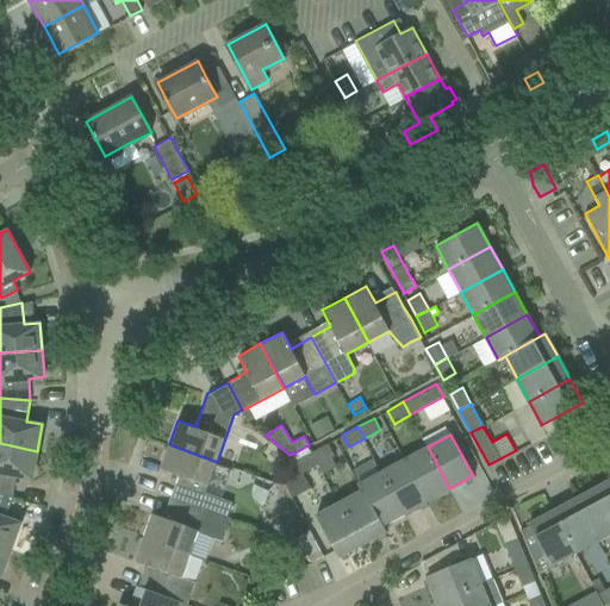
[(319,463),(324,473),(337,466),(331,456),(335,454),(329,442),(312,450),(319,463)]
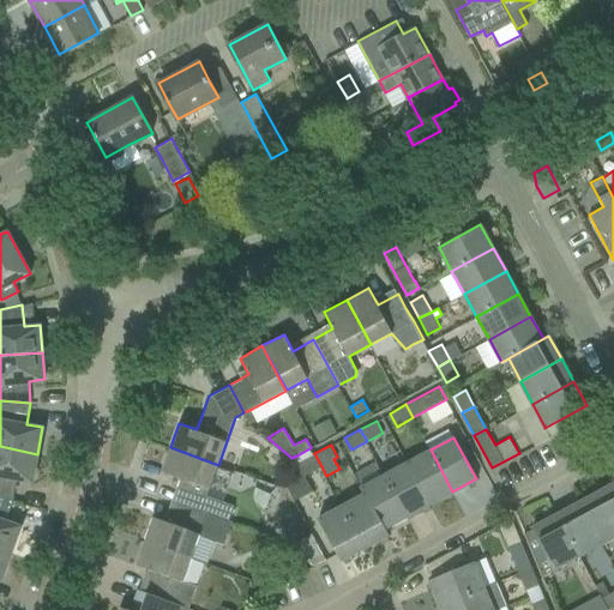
[(0,495),(13,500),(17,478),(31,481),(37,454),(0,446),(0,495)]
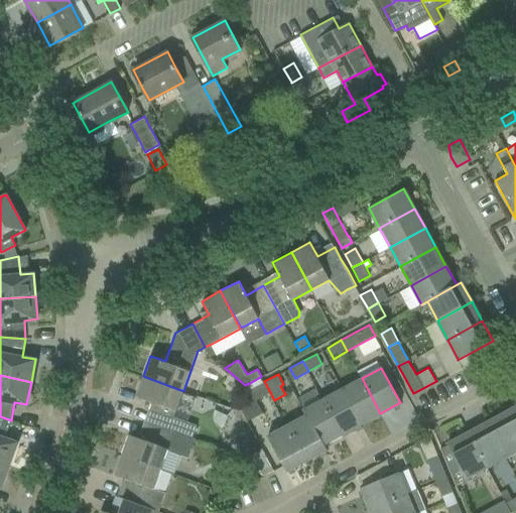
[(143,376),(136,396),(151,401),(155,403),(148,421),(192,437),(194,436),(198,424),(187,421),(174,416),(183,391),(182,391),(143,376)]
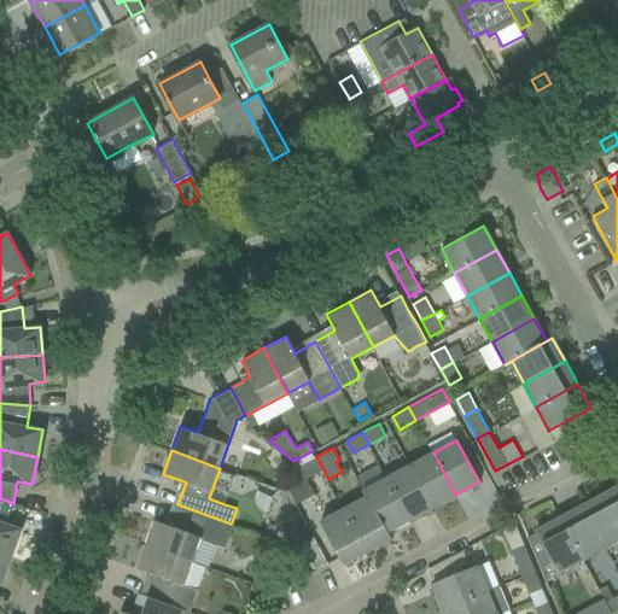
[(312,451),(297,460),(301,466),(308,478),(324,471),(316,456),(312,451)]
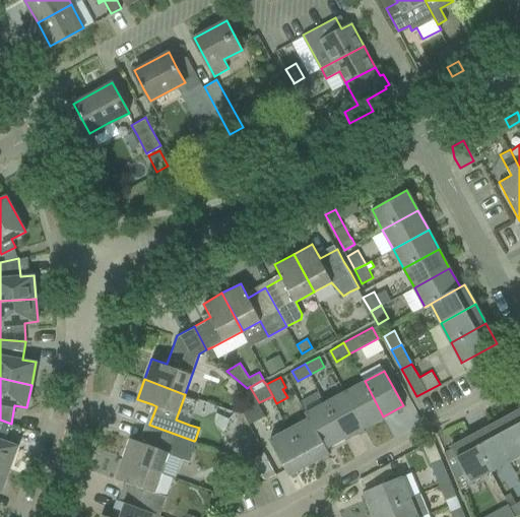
[(345,392),(364,427),(383,416),(365,381),(345,392)]
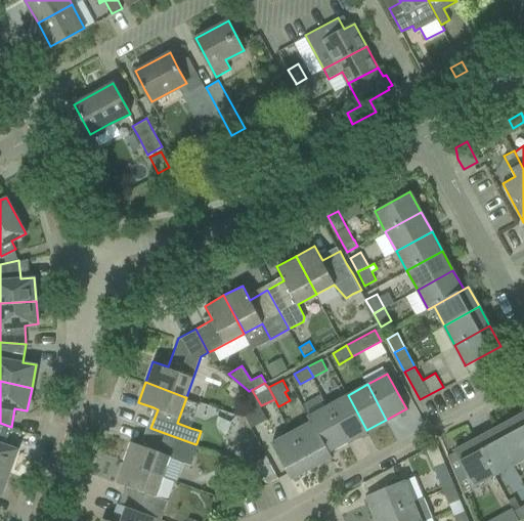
[(309,416),(331,457),(329,450),(347,440),(329,405),(328,405),(321,393),(304,403),(310,415),(309,416)]
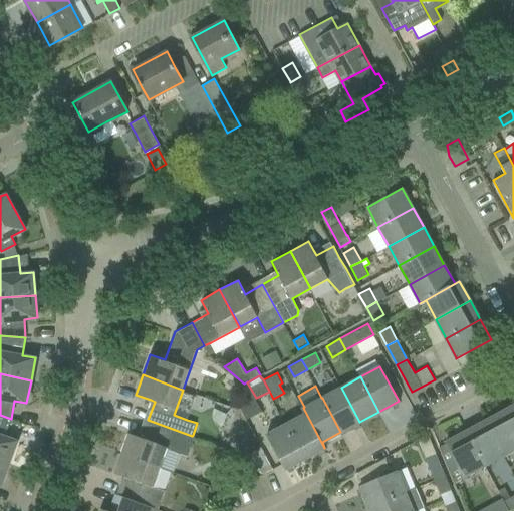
[(322,398),(340,432),(359,422),(341,388),(322,398)]
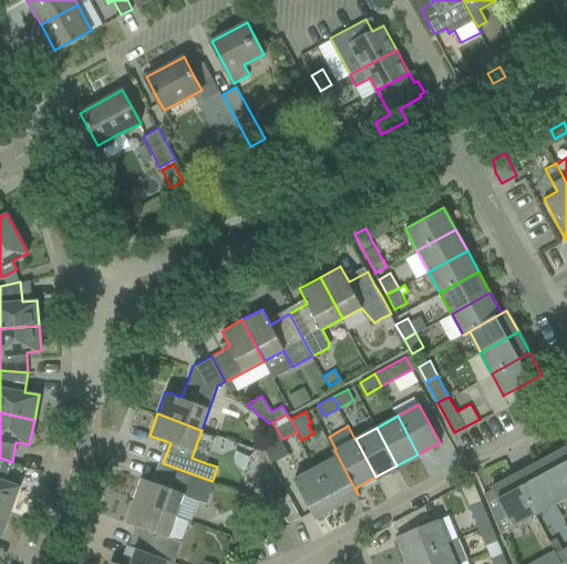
[(566,445),(556,452),(566,472),(566,445)]
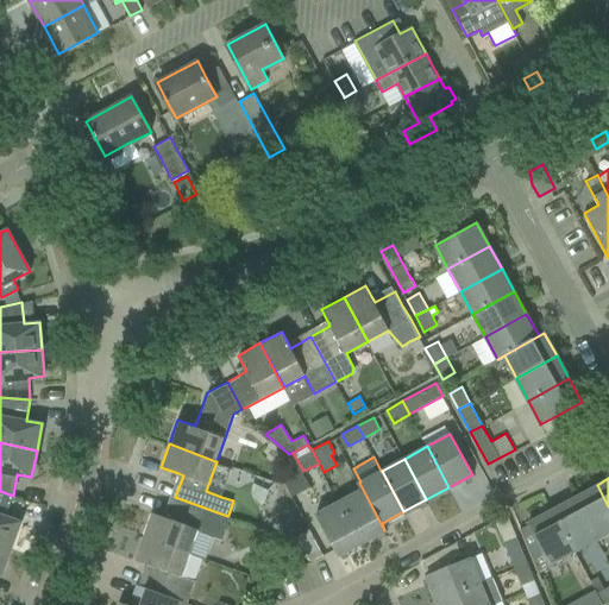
[(340,502),(362,542),(384,530),(359,483),(358,483),(362,490),(340,502)]
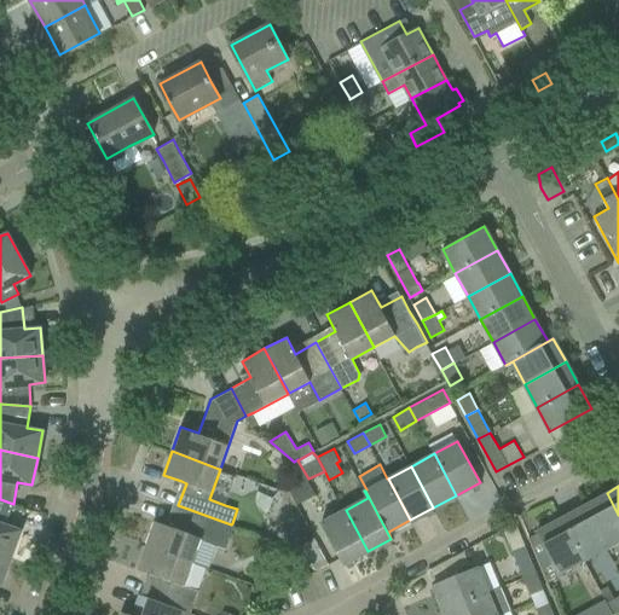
[(618,515),(607,493),(584,505),(607,547),(618,540),(618,515)]
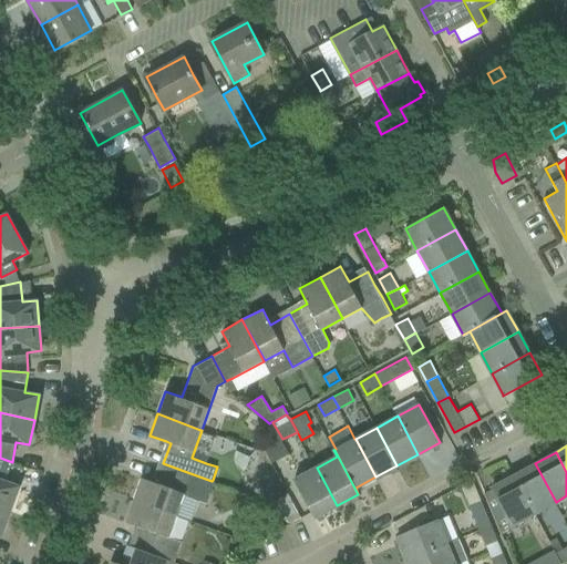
[(4,481),(12,462),(0,459),(0,505),(10,510),(19,486),(4,481)]
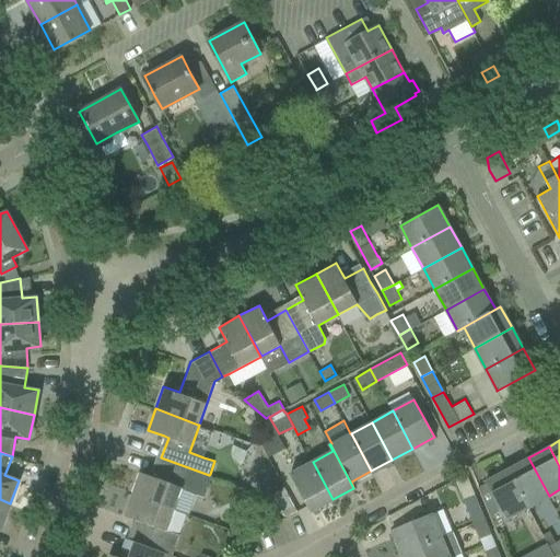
[(140,472),(131,494),(175,509),(183,488),(205,496),(212,476),(209,475),(161,457),(154,476),(149,475),(140,472)]
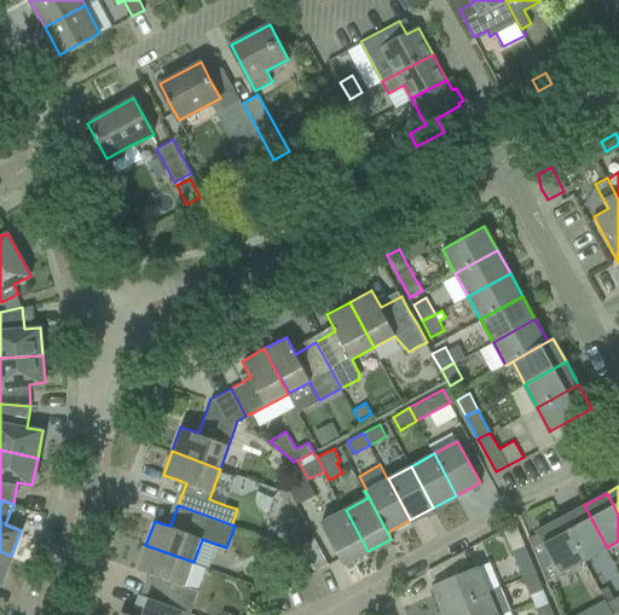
[(601,551),(607,547),(584,505),(560,518),(583,561),(601,551)]
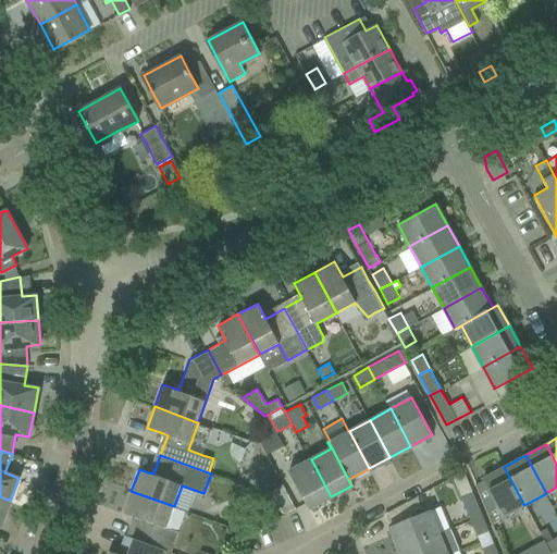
[(299,489),(309,508),(331,496),(311,459),(289,470),(299,489)]
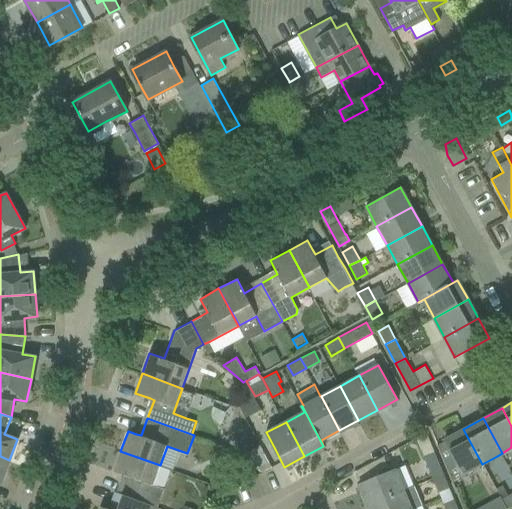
[(440,448),(453,480),(482,464),(463,429),(444,439),(447,444),(440,448)]
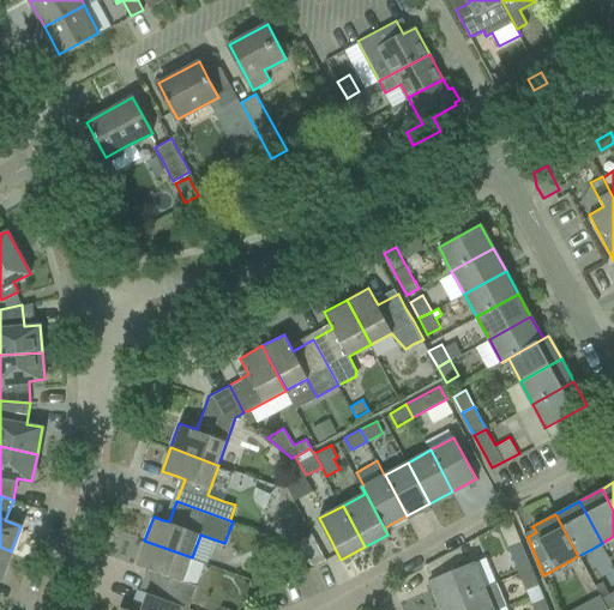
[(306,566),(324,559),(312,531),(295,538),(306,566)]
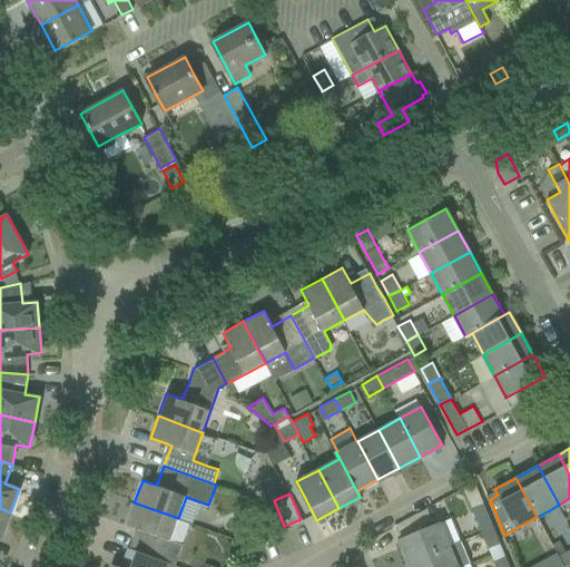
[(134,502),(126,524),(136,527),(140,529),(133,549),(176,565),(183,544),(170,539),(178,518),(134,502)]
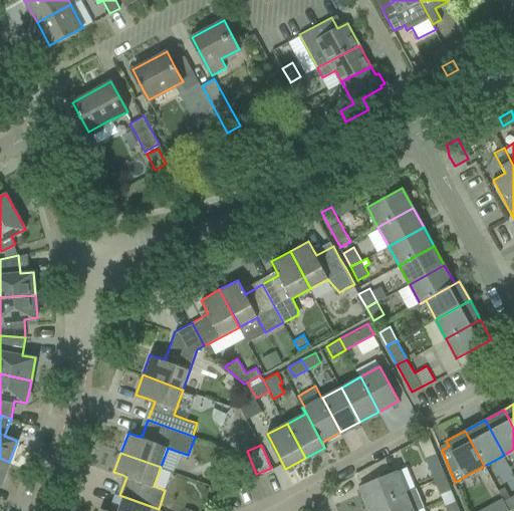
[(436,454),(426,458),(434,479),(445,475),(436,454)]
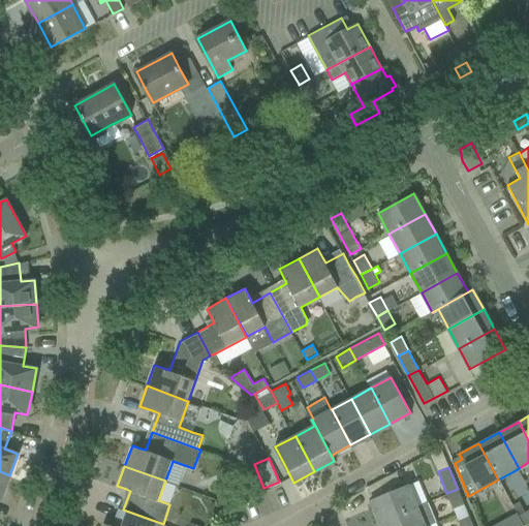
[(0,497),(1,497),(9,475),(0,471),(0,497)]
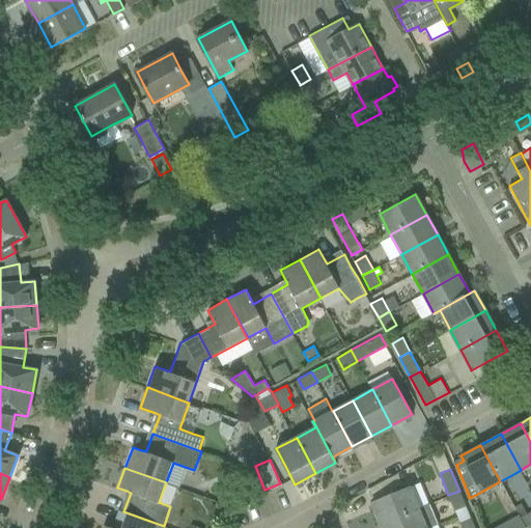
[(256,482),(243,488),(248,499),(261,494),(256,482)]
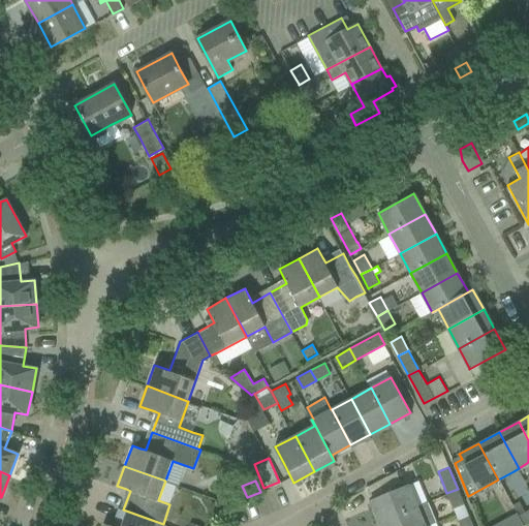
[(408,485),(370,500),(379,522),(416,505),(408,485)]
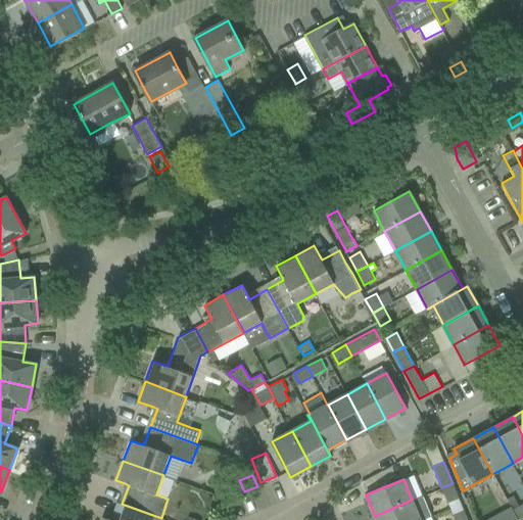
[(441,487),(447,502),(458,498),(453,483),(441,487)]
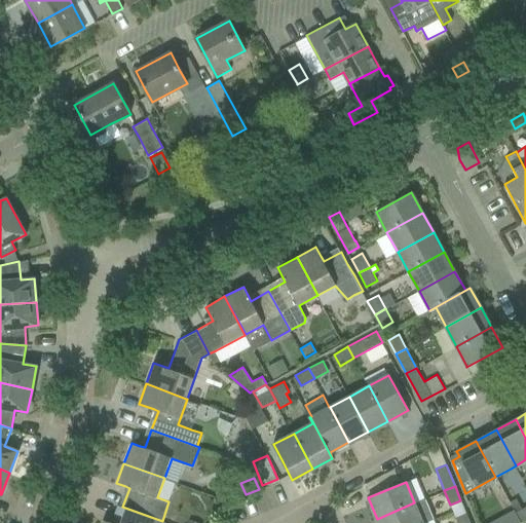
[(414,502),(377,519),(378,522),(423,522),(434,519),(424,498),(414,502)]
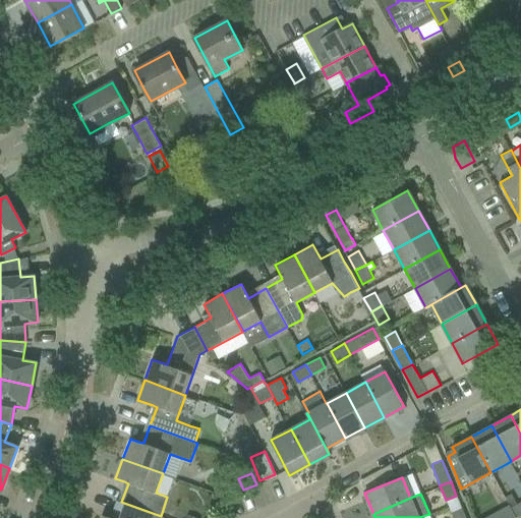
[(520,501),(511,507),(517,517),(520,515),(520,501)]
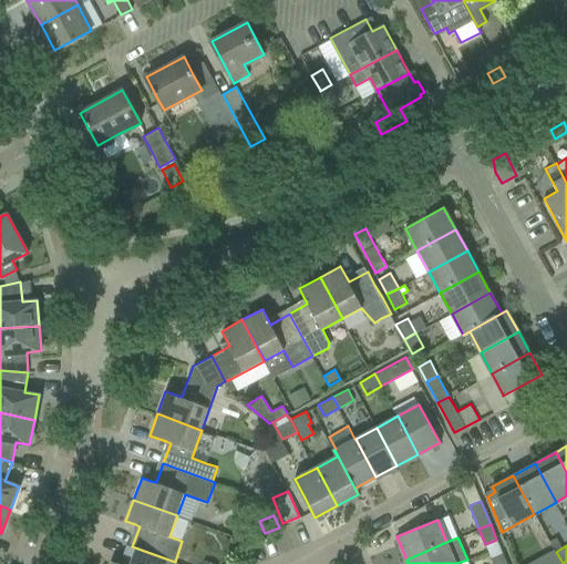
[(121,563),(112,561),(110,563),(173,563),(175,562),(132,546),(125,563),(121,563)]
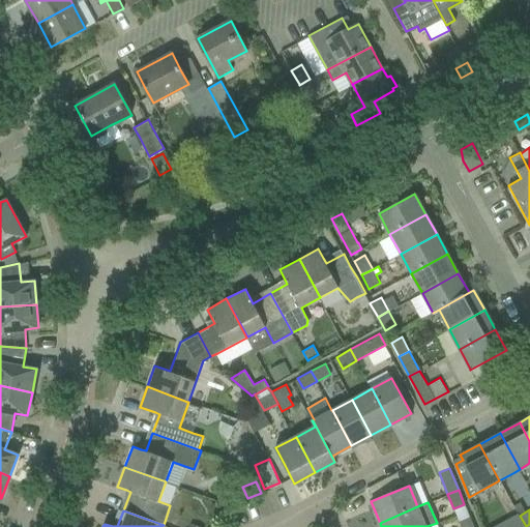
[(460,521),(462,526),(473,526),(469,517),(460,521)]
